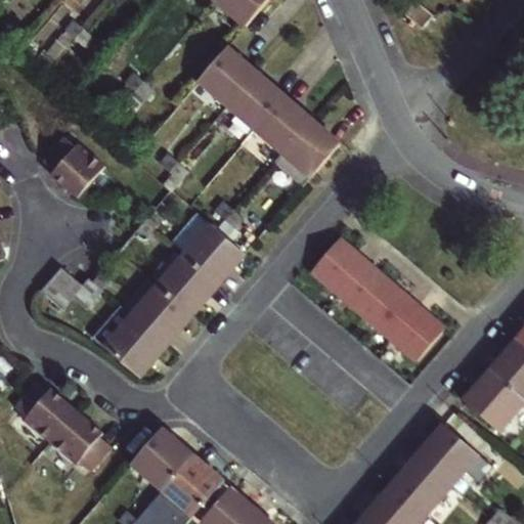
[(216,0),(216,1),(247,28),(270,0),(216,0)]
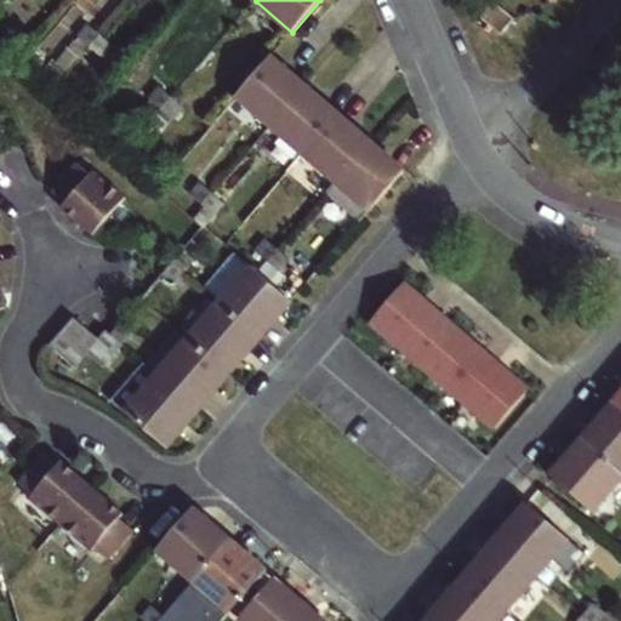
[(489,0),(486,0),(476,13),(501,36),(514,22),(489,0)]
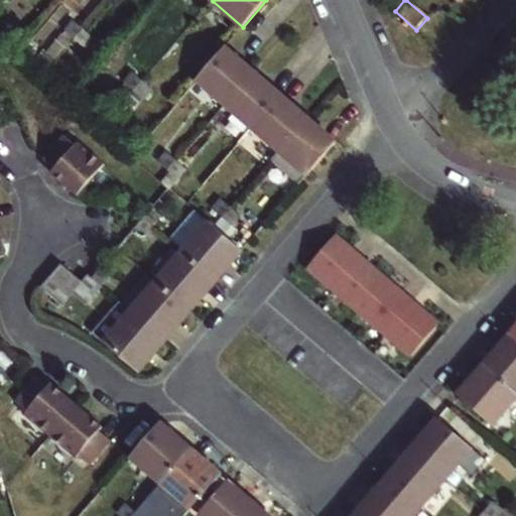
[(75,39),(65,30),(51,18),(42,28),(67,48),(75,39)]
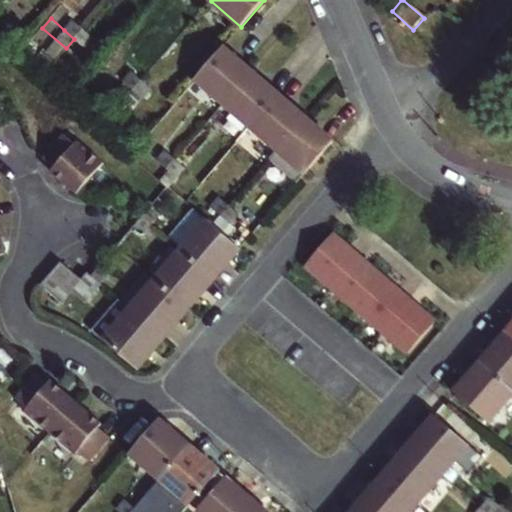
[(64,30),(74,39),(82,29),(73,20),(64,30)]
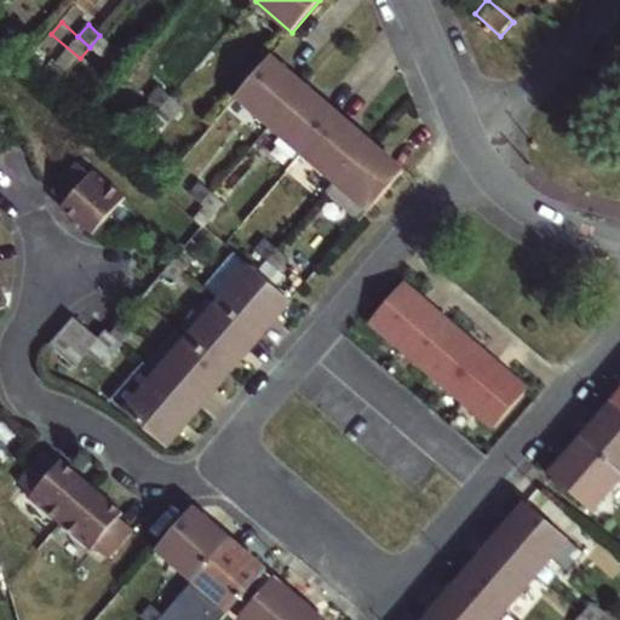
[(99,35),(90,47),(102,57),(113,45),(99,35)]
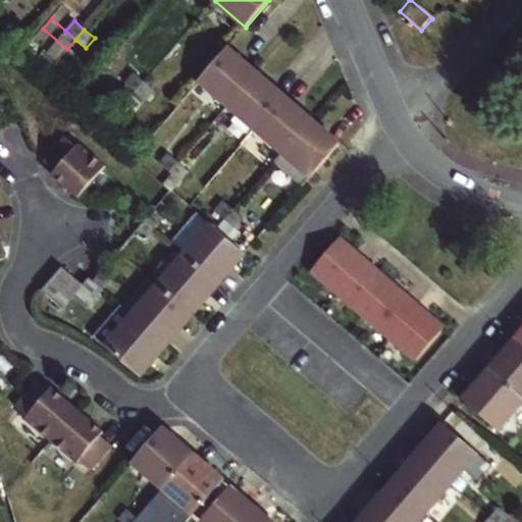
[(226,106),(250,79),(235,65),(241,59),(228,49),(200,83),(226,106)]
